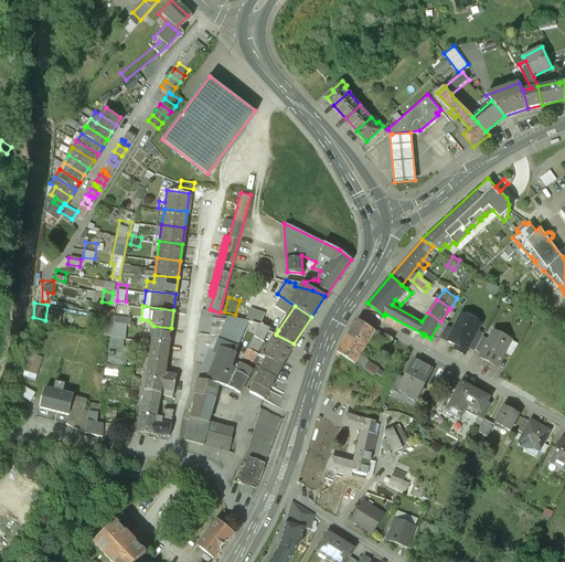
[(265,311),(251,307),(248,313),(242,310),(238,318),(253,321),(260,322),(265,311)]
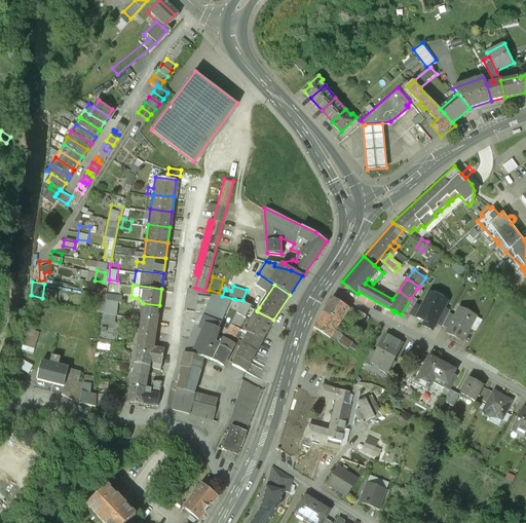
[(422,305),(417,315),(425,320),(424,322),(425,325),(430,328),(434,326),(436,322),(444,306),(438,303),(440,300),(438,295),(429,291),(422,305)]
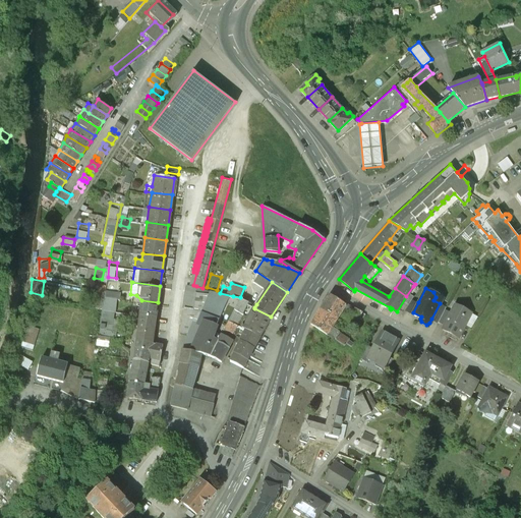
[(186,290),(185,289),(183,306),(184,306),(193,307),(196,291),(186,290)]
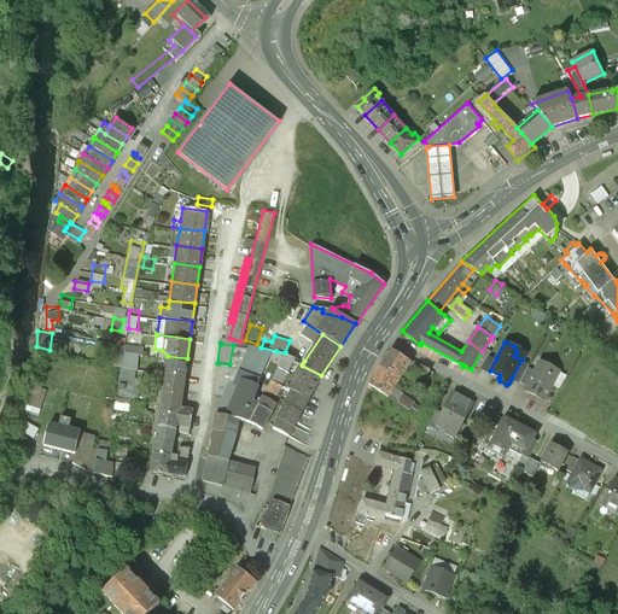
[(239,366),(232,381),(228,381),(223,395),(215,413),(225,414),(226,414),(238,386),(254,345),(249,344),(248,348),(239,366)]
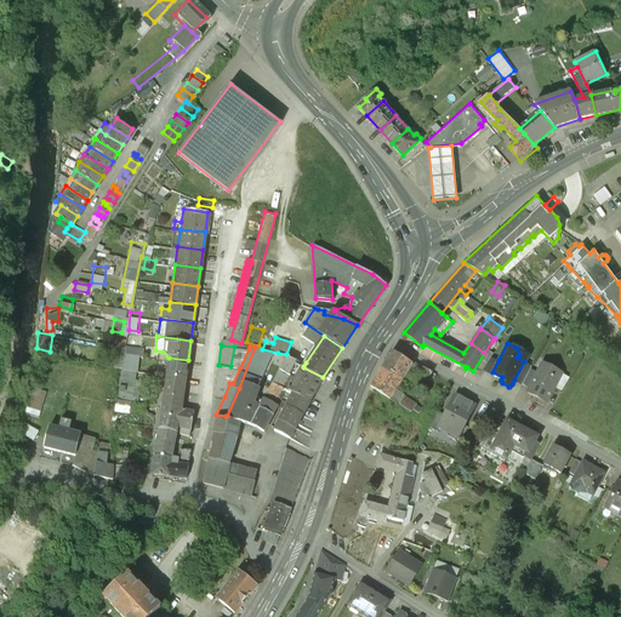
[(124,349),(112,347),(110,354),(117,355),(114,365),(121,366),(124,352),(124,349)]
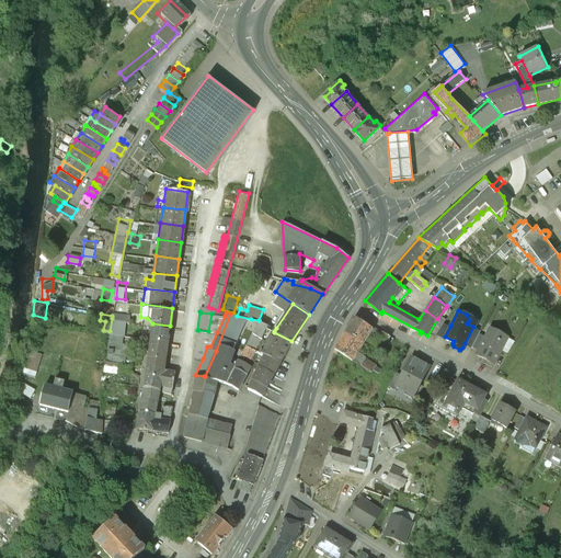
[(225,316),(212,314),(208,331),(217,332),(225,316)]
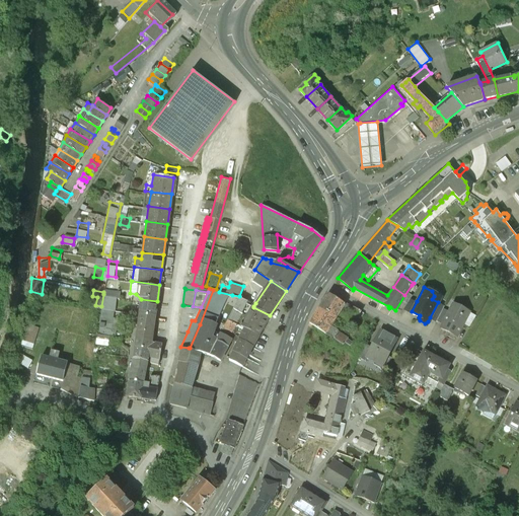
[(213,290),(200,324),(201,325),(205,327),(220,292),(219,292),(213,290)]
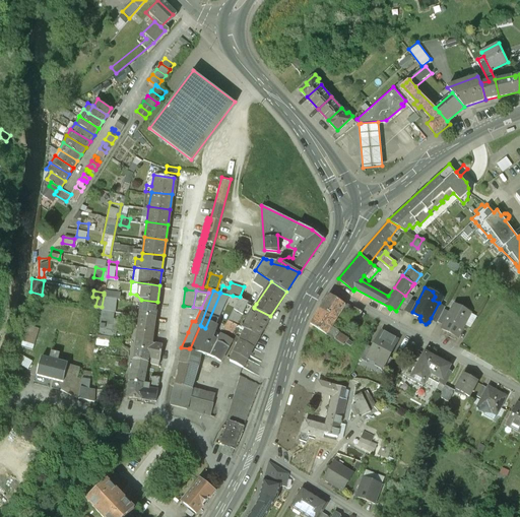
[(343,303),(329,293),(321,307),(337,316),(341,309),(350,313),(350,312),(353,307),(344,302),(343,303)]
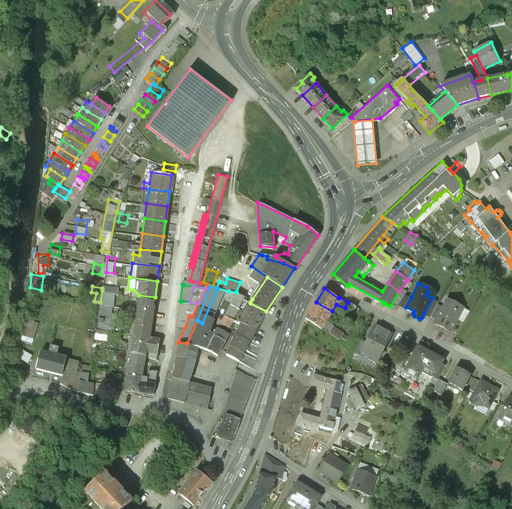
[(115,292),(102,290),(100,302),(100,303),(112,305),(113,305),(115,292)]
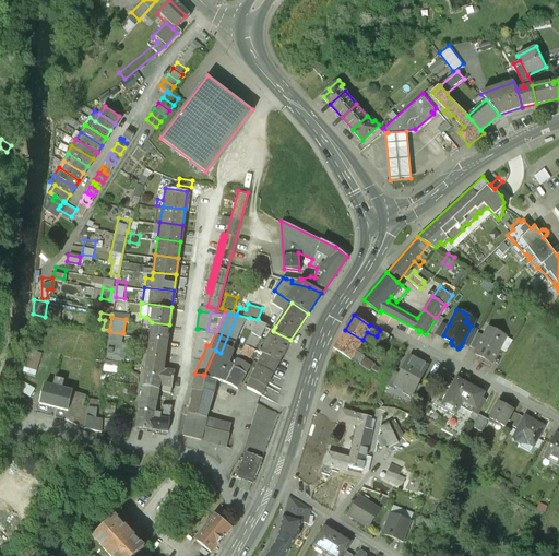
[(250,318),(242,332),(249,335),(256,323),(253,321),(254,320),(257,321),(258,319),(250,318)]
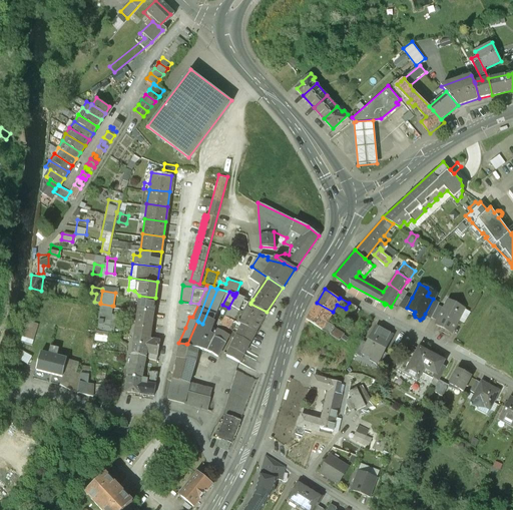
[(248,300),(236,293),(235,295),(233,294),(232,295),(234,297),(228,308),(224,315),(237,323),(249,303),(250,303),(252,300),(249,298),(248,300)]
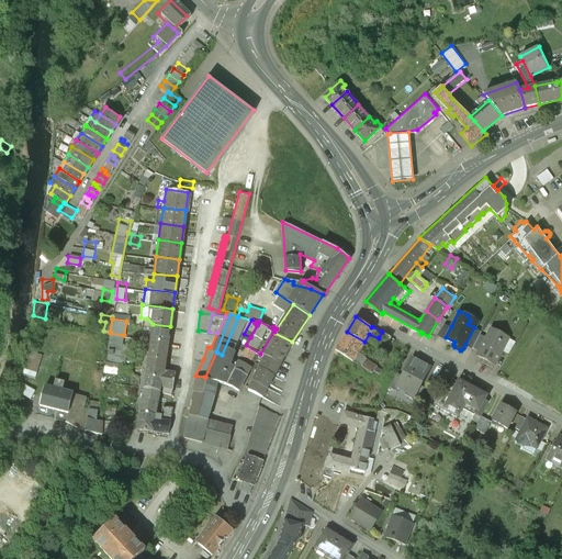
[(451,326),(444,323),(437,333),(446,337),(451,326)]
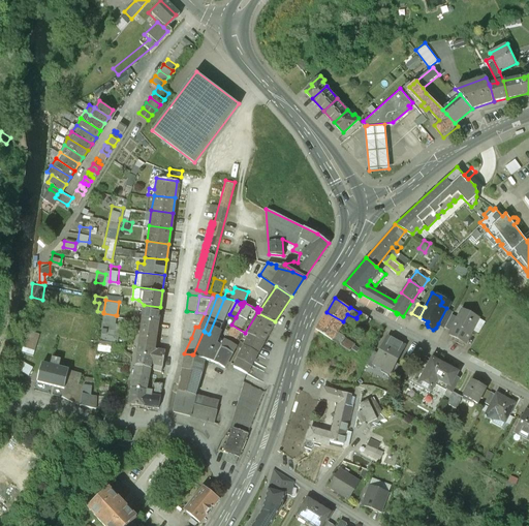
[(160,307),(144,305),(142,318),(158,320),(160,307)]
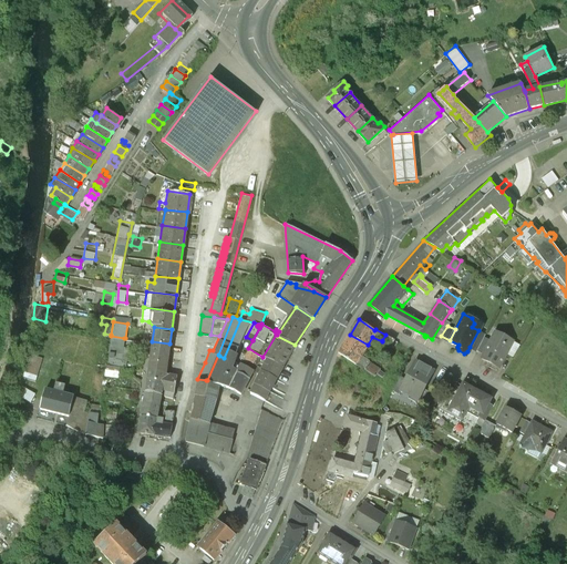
[(478,330),(470,347),(477,350),(484,336),(485,334),(478,330)]
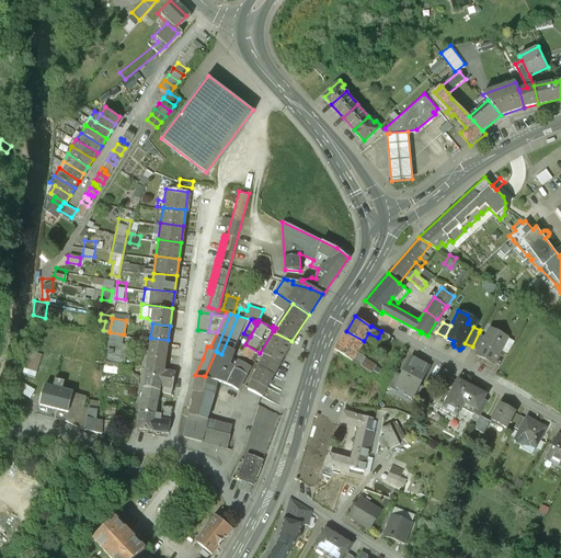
[(479,350),(477,354),(487,359),(488,356),(494,360),(493,362),(493,363),(504,342),(499,339),(502,334),(490,328),(485,336),(479,350)]
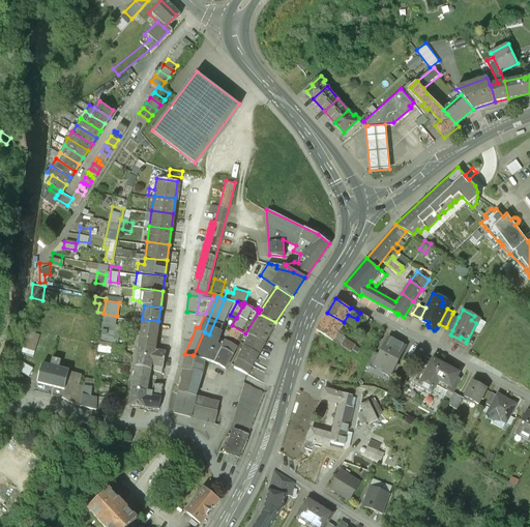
[(197,313),(187,312),(185,325),(196,327),(199,327),(205,314),(197,313)]
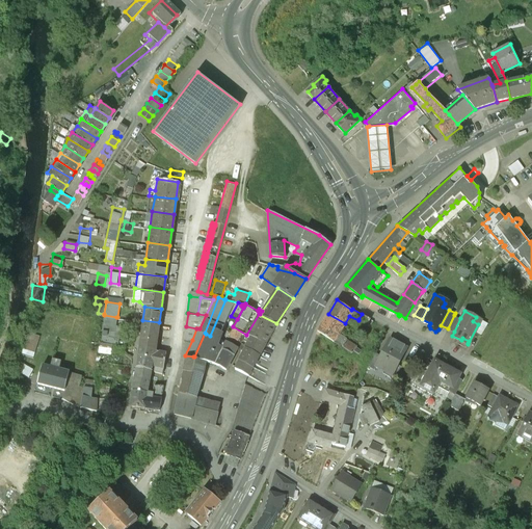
[(260,314),(259,314),(246,335),(250,337),(265,344),(276,323),(260,315),(260,314)]
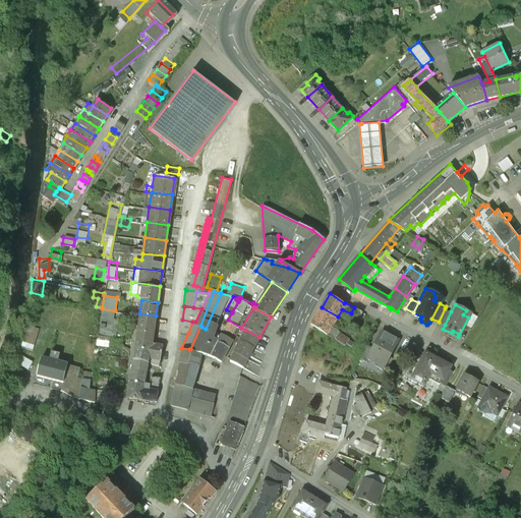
[(338,317),(322,307),(310,324),(335,339),(339,332),(340,333),(340,332),(332,327),(338,317)]
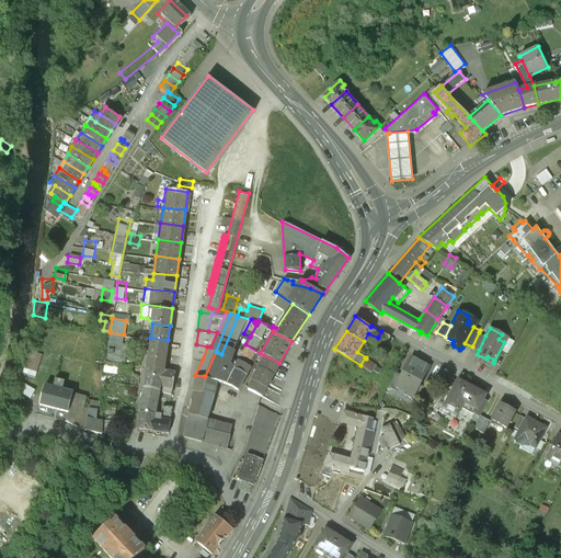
[(393,337),(381,331),(378,337),(387,342),(390,343),(393,337)]
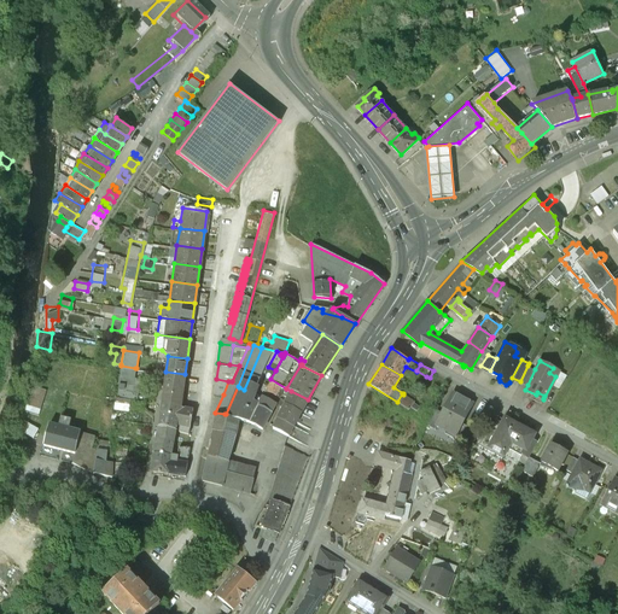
[(135,368),(121,366),(118,381),(120,381),(133,382),(135,368)]
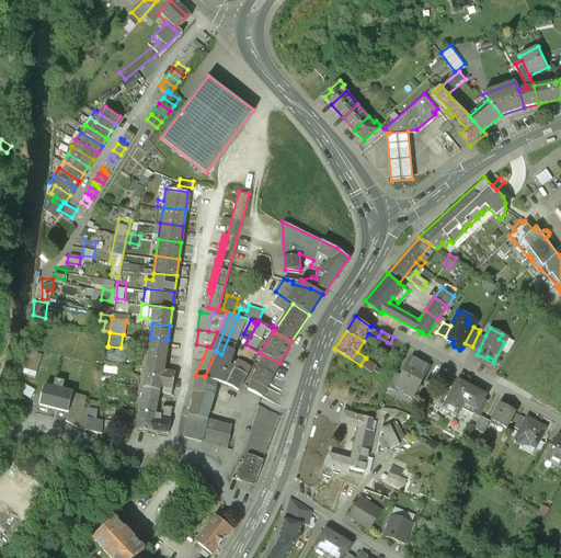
[(485,336),(479,332),(472,346),(479,350),(485,336)]
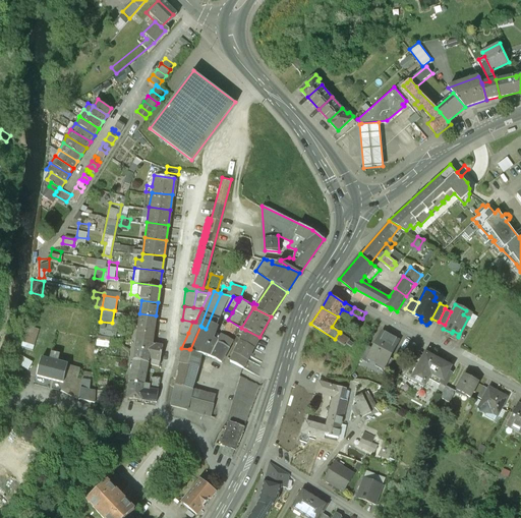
[(232,312),(226,309),(221,320),(227,323),(228,320),(232,312)]
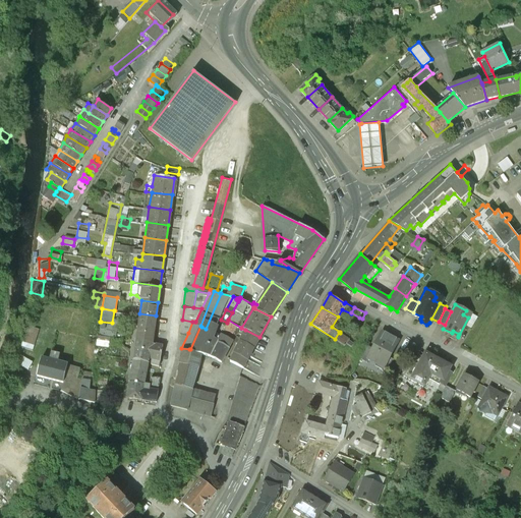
[(156,315),(139,313),(138,327),(155,329),(156,315)]
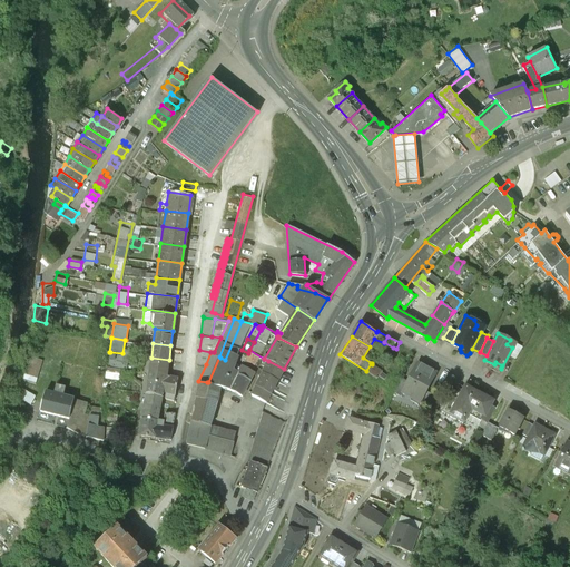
[(402,343),(397,351),(406,355),(410,348),(402,343)]
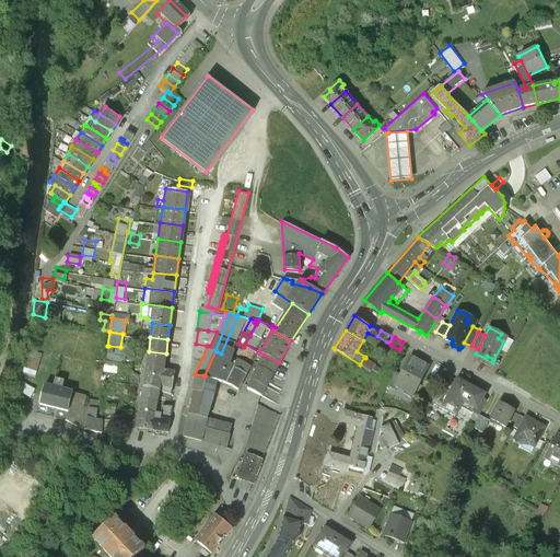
[(207,346),(196,344),(194,357),(202,358),(207,346)]
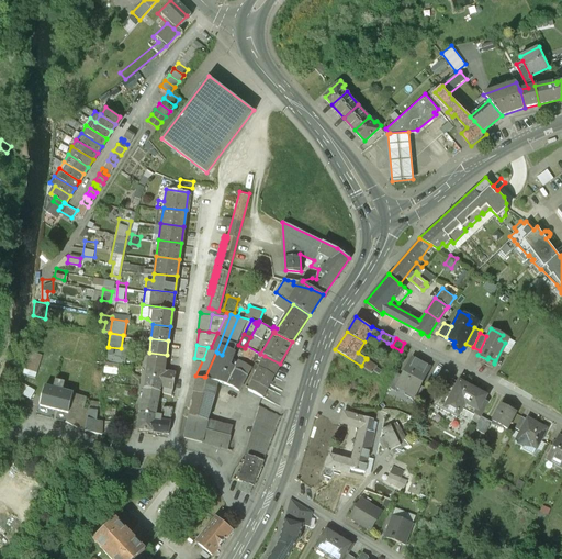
[(260,354),(246,345),(245,348),(243,353),(261,362),(265,356),(260,354)]
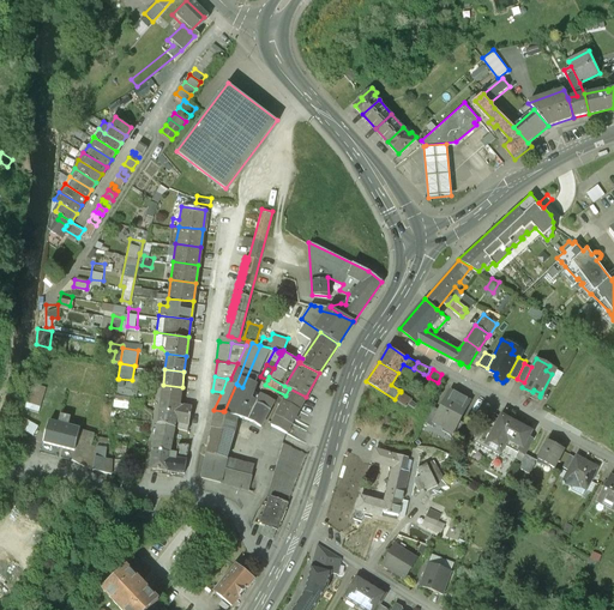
[(132,380),(119,379),(116,393),(128,394),(130,394),(132,380)]
